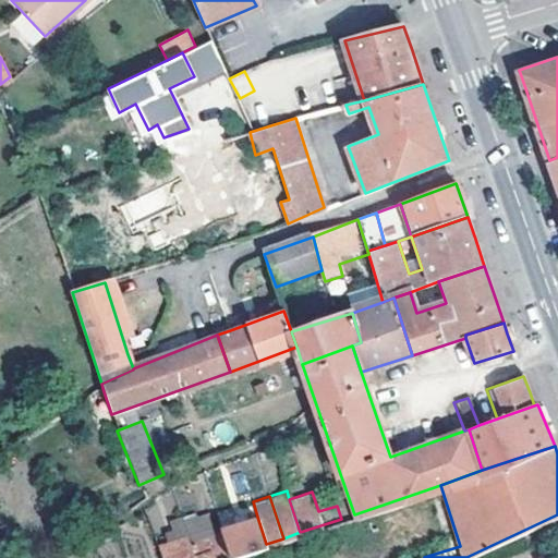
[(230,556),(266,544),(257,517),(221,529),(230,556)]
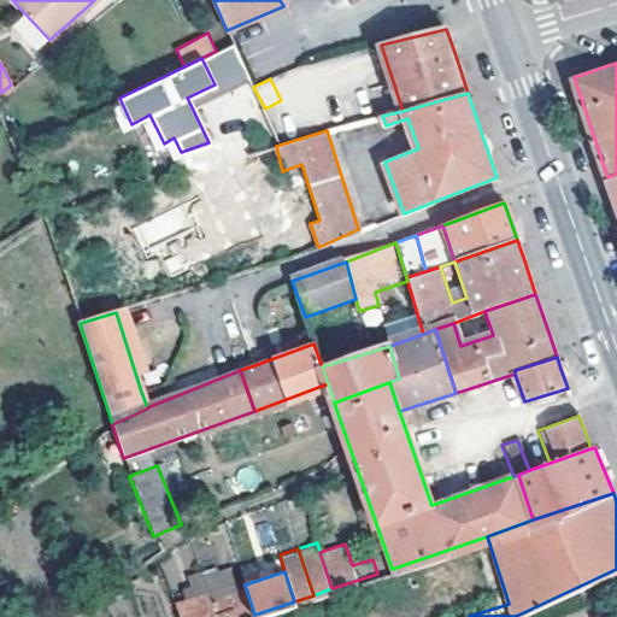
[(216,616),(248,616),(254,615),(245,585),(210,597),(216,616)]
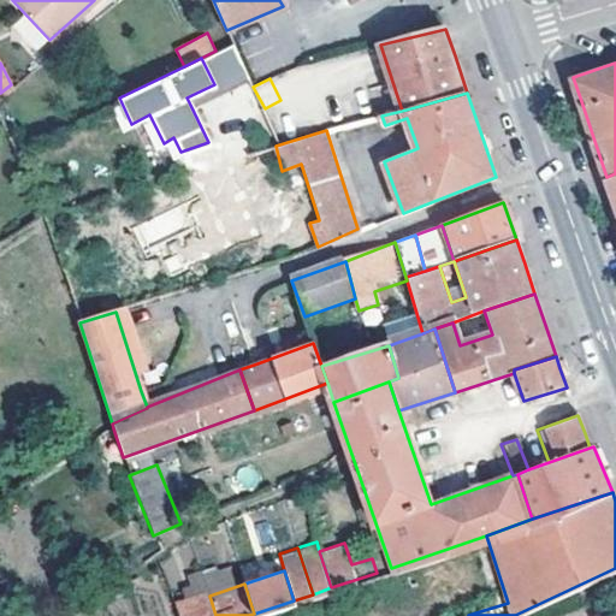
[(207,591),(175,602),(179,615),(215,615),(209,596),(207,591)]
